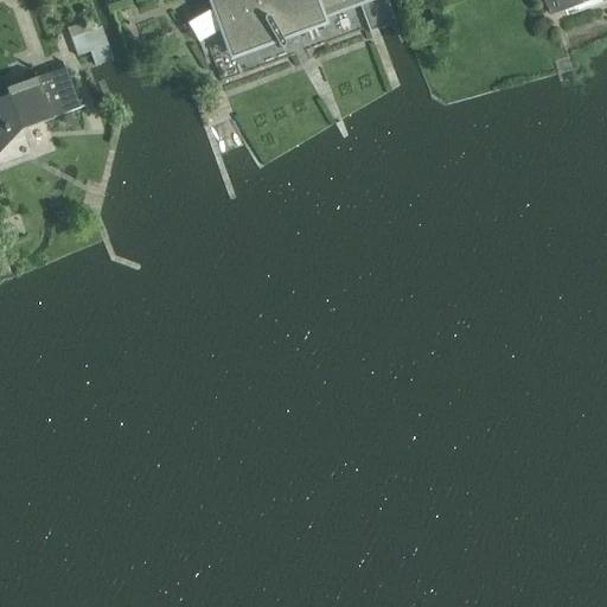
[(209,0),(212,8),(231,61),(325,26),(323,18),(358,5),(369,33),(378,31),(391,26),(395,24),(385,0),(209,0)]
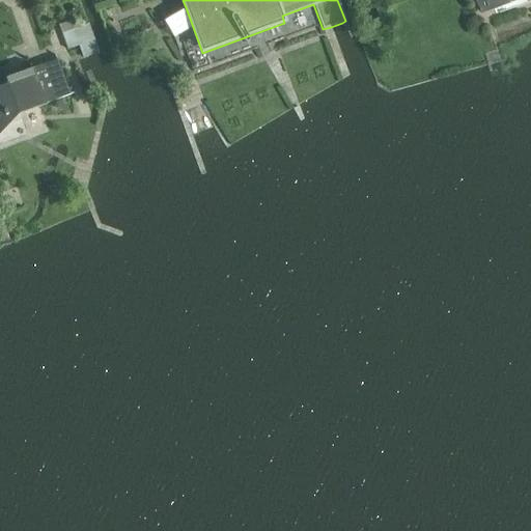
[(476,0),(481,12),(518,1),(516,0),(476,0)]
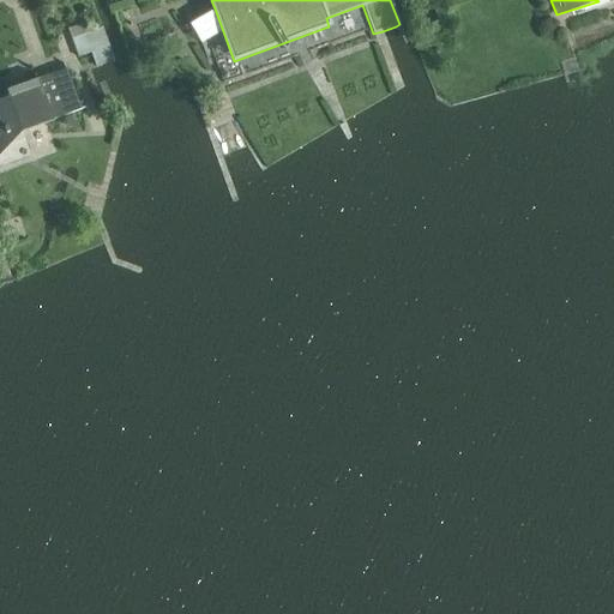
[(88,10),(84,8),(80,10),(79,13),(80,17),(84,18),(88,16),(89,12),(88,10)]
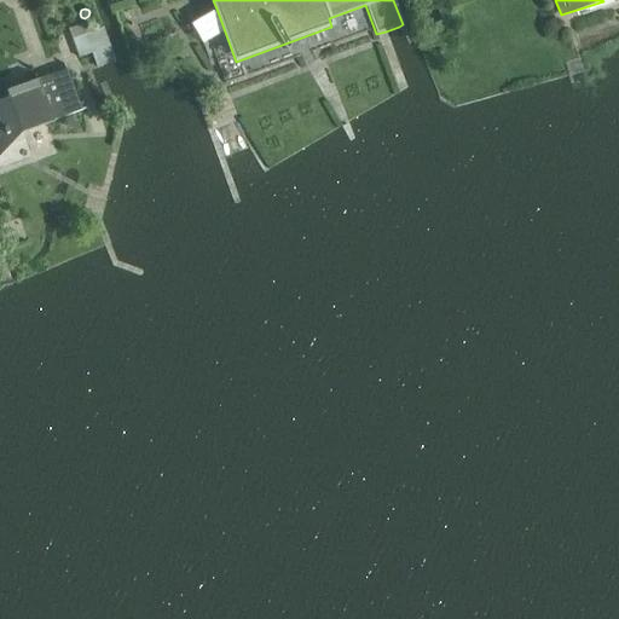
[(102,67),(114,63),(99,21),(69,30),(79,58),(92,55),(97,68),(102,67)]
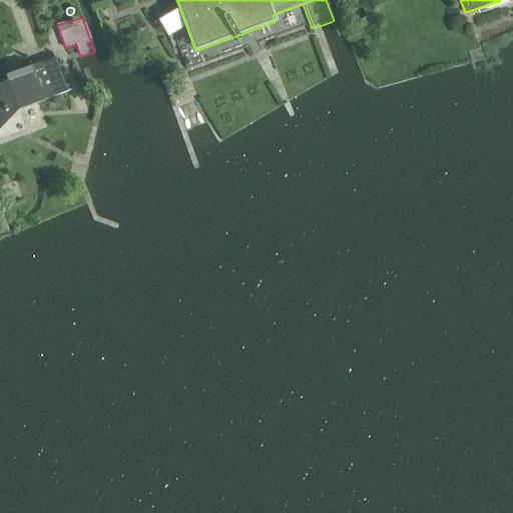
[(367,19),(351,25),(355,34),(370,27),(367,19)]
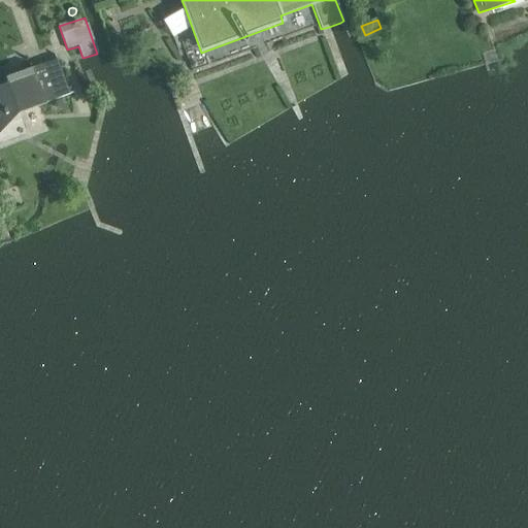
[(19,113),(70,95),(57,60),(31,69),(33,75),(0,87),(0,130),(2,130),(5,127),(7,123),(7,119),(9,118),(6,111),(17,108),(19,113)]
